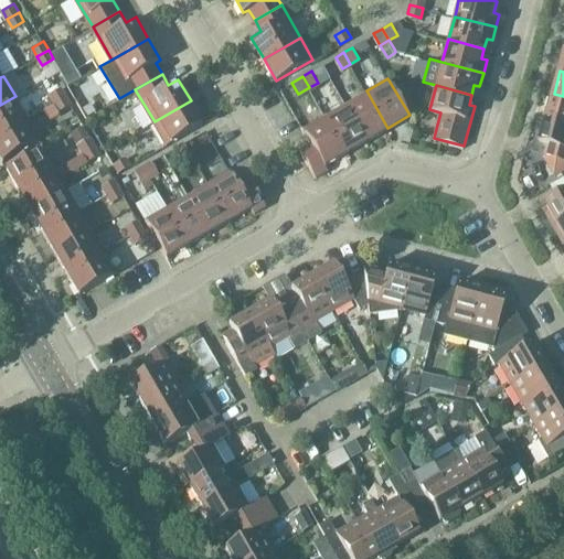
[(54,101),(66,95),(61,86),(50,93),(54,101)]
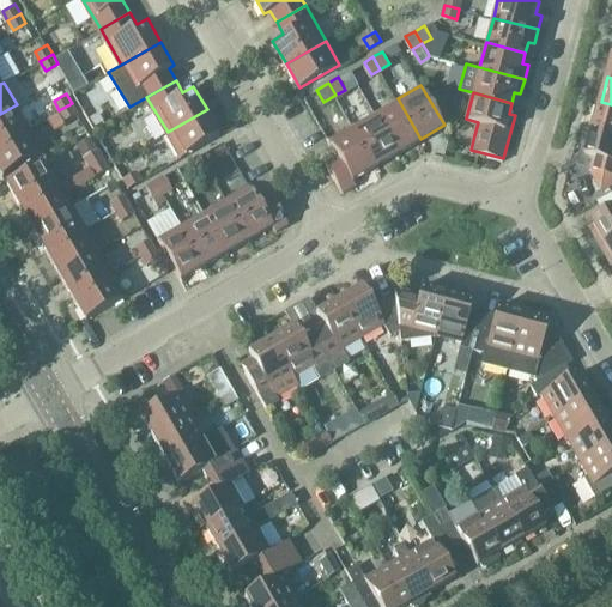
[(398,98),(375,111),(398,151),(420,139),(398,98)]
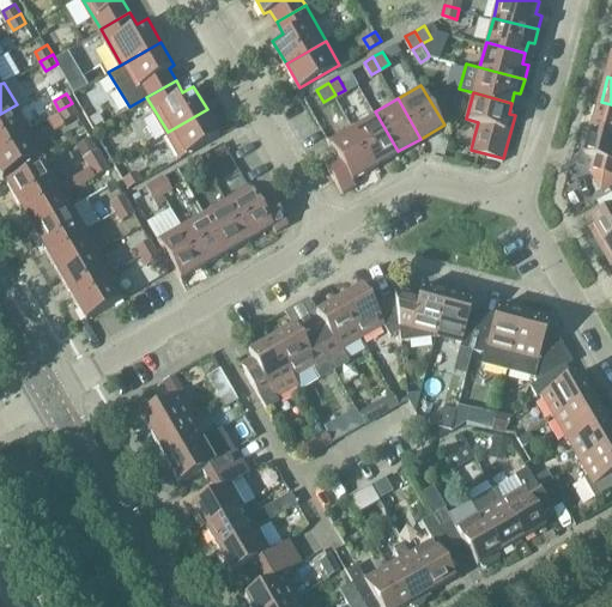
[(594,127),(611,132),(611,104),(601,102),(594,127)]
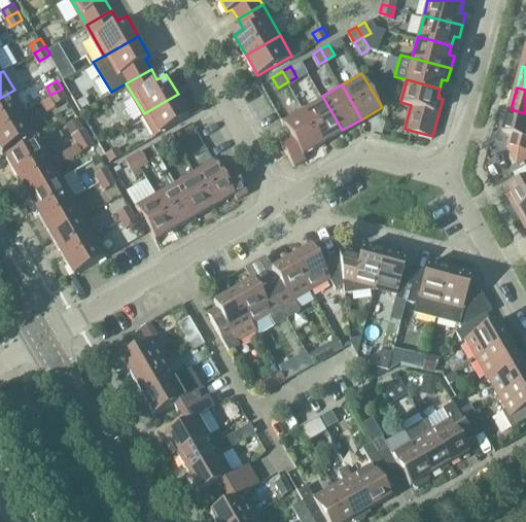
[(62,89),(50,95),(56,102),(66,96),(62,89)]
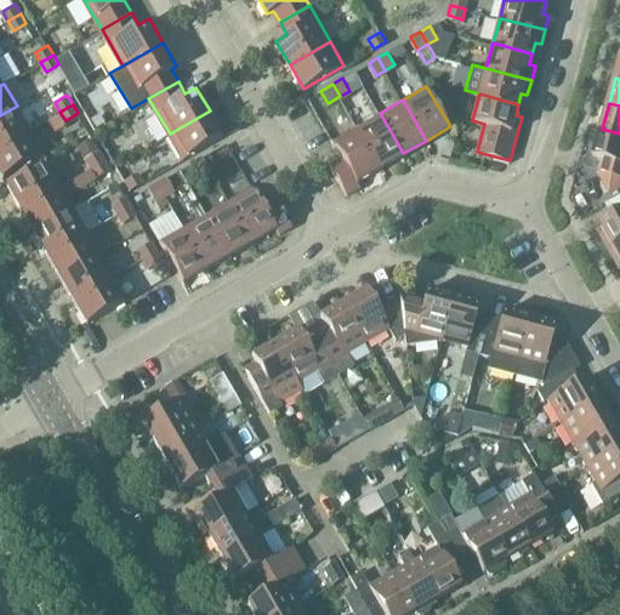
[(0,115),(0,146),(30,129),(17,106),(0,115)]
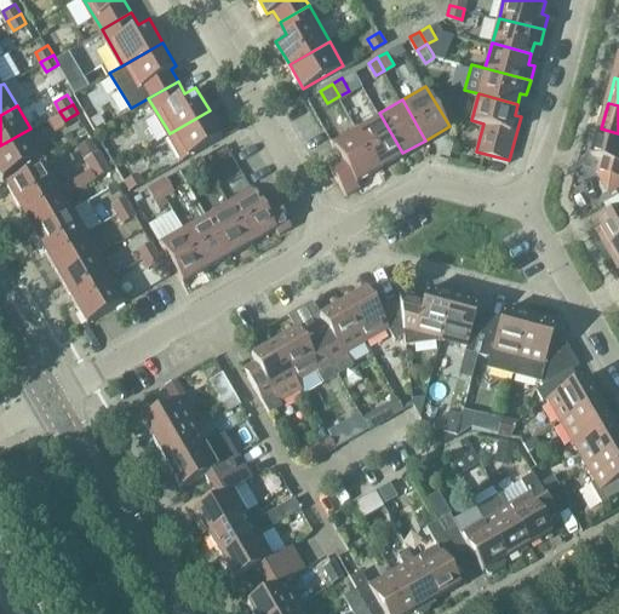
[(170,133),(183,158),(223,135),(210,110),(170,133)]
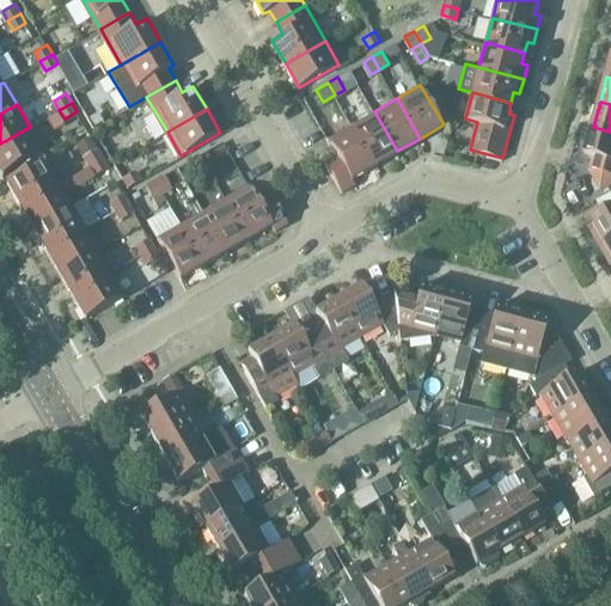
[(90,115),(95,123),(103,118),(98,110),(90,115)]
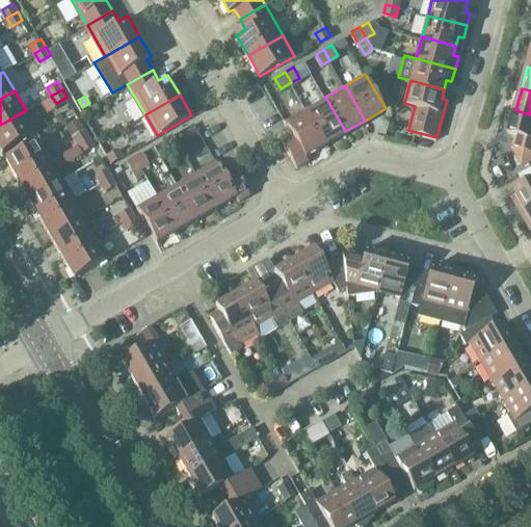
[(345,131),(325,97),(306,108),(325,142),(345,131)]
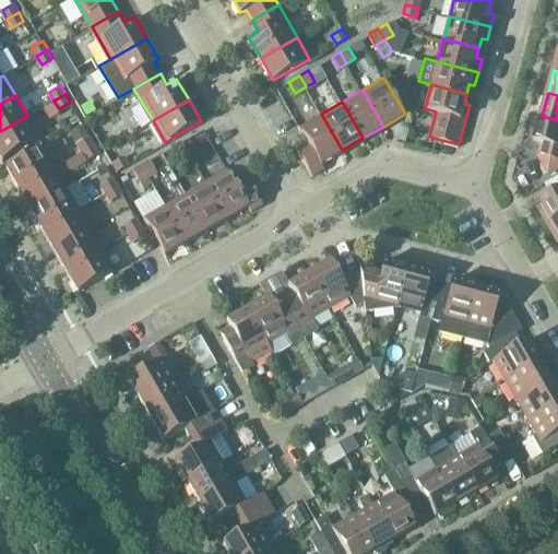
[(321,162),(342,150),(321,114),(300,127),(308,141),(297,148),(312,174),(324,167),(321,162)]
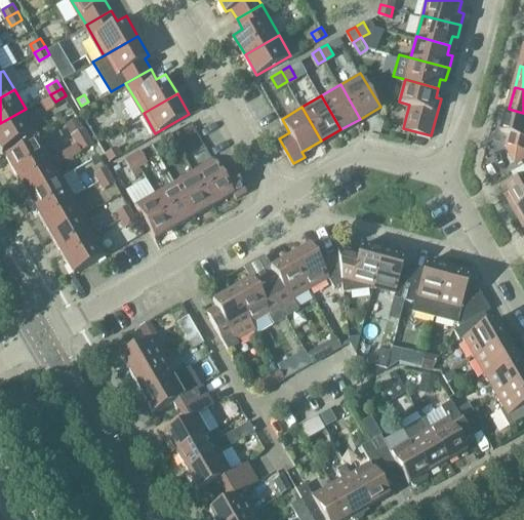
[(37,129),(26,109),(0,123),(0,143),(3,149),(37,129)]
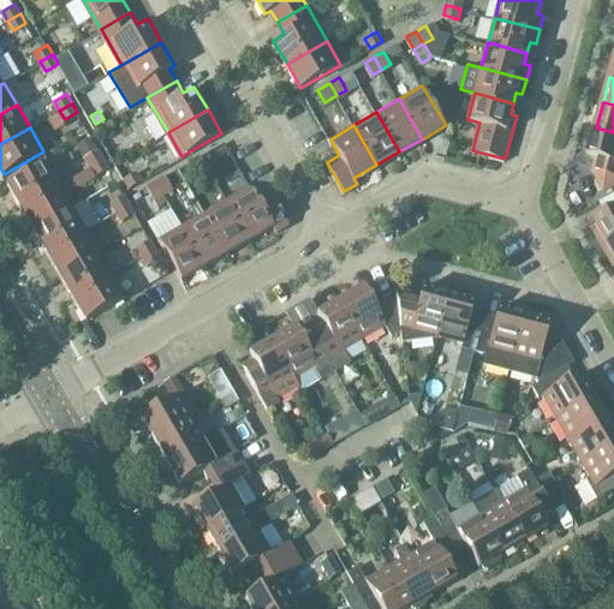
[(613,132),(596,127),(589,153),(598,155),(595,169),(606,189),(613,183),(613,132)]
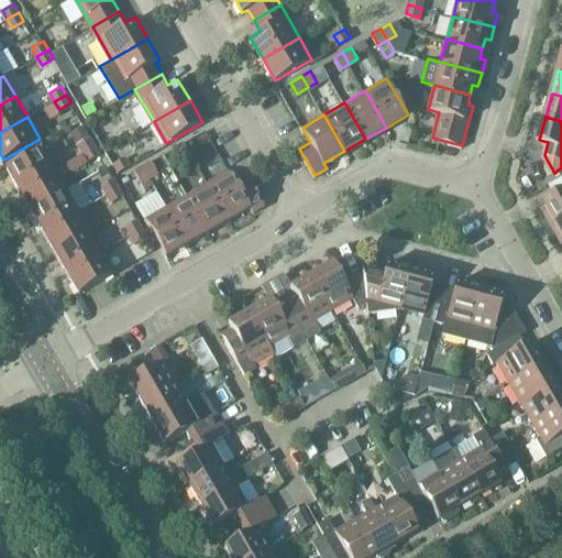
[(84,151),(95,144),(89,135),(78,142),(84,151)]
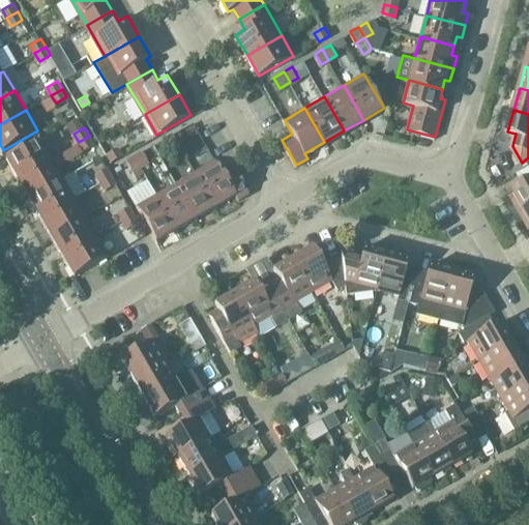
[(173,133),(166,137),(172,148),(180,143),(173,133)]
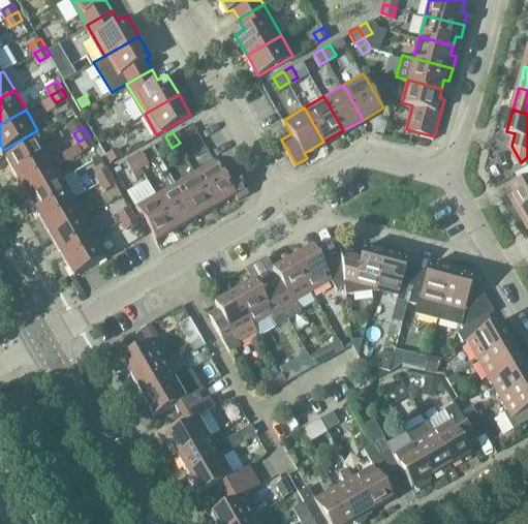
[(6,156),(19,176),(53,156),(40,135),(6,156)]
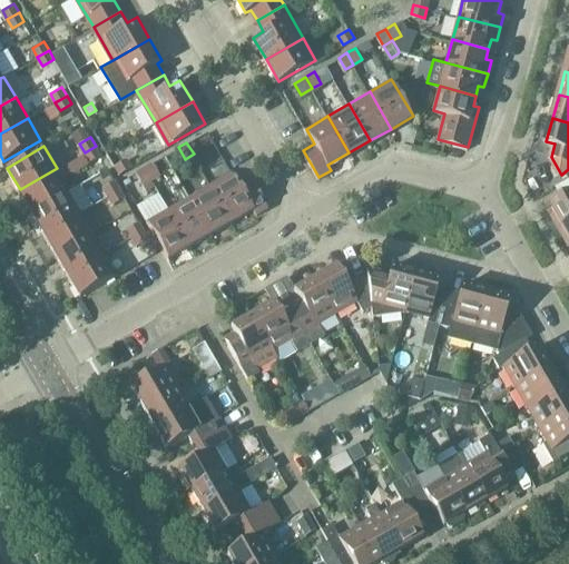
[(96,146),(85,152),(89,161),(100,155),(96,146)]
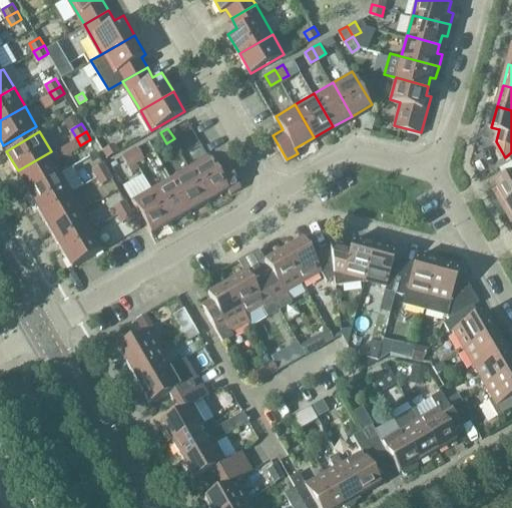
[(76,137),(51,151),(56,160),(80,145),(76,137)]
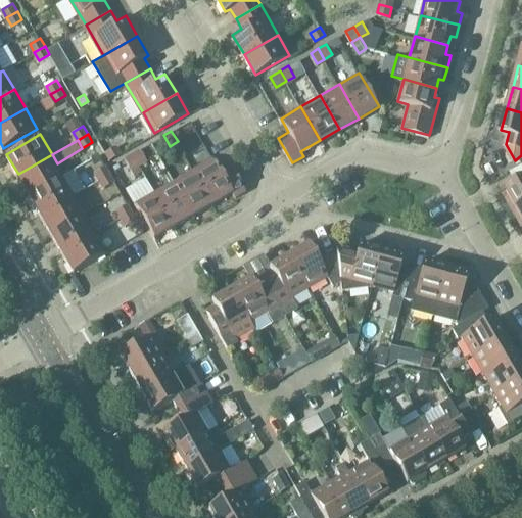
[(116,144),(105,150),(110,158),(121,152),(116,144)]
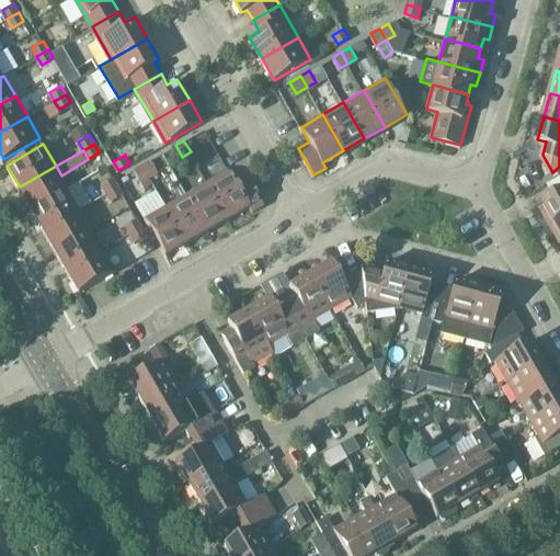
[(143,165),(149,176),(158,170),(151,159),(143,165)]
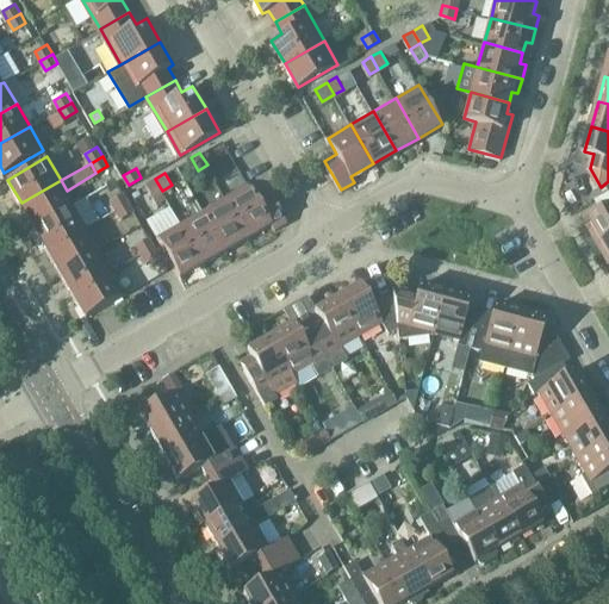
[(162,191),(155,179),(145,184),(153,195),(162,191)]
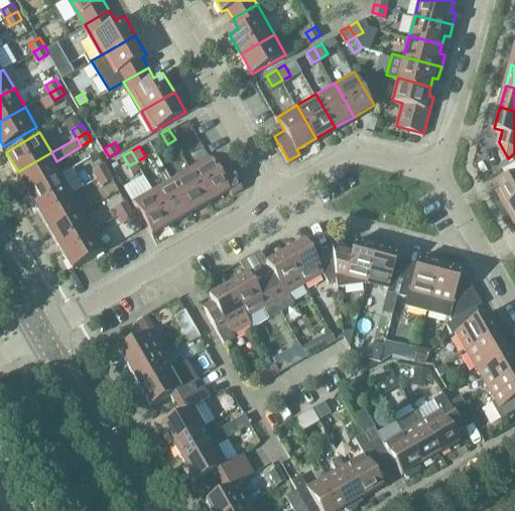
[(56,161),(51,152),(18,171),(28,190),(62,171),(56,161)]
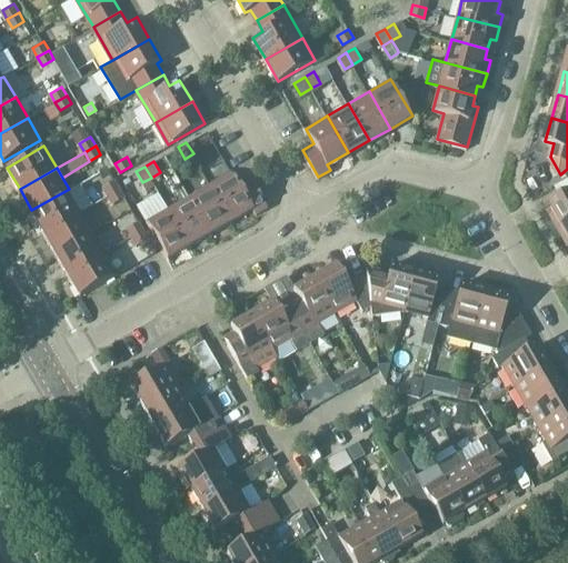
[(231,220),(253,208),(256,212),(268,205),(252,179),(241,186),(232,170),(210,183),(231,220)]
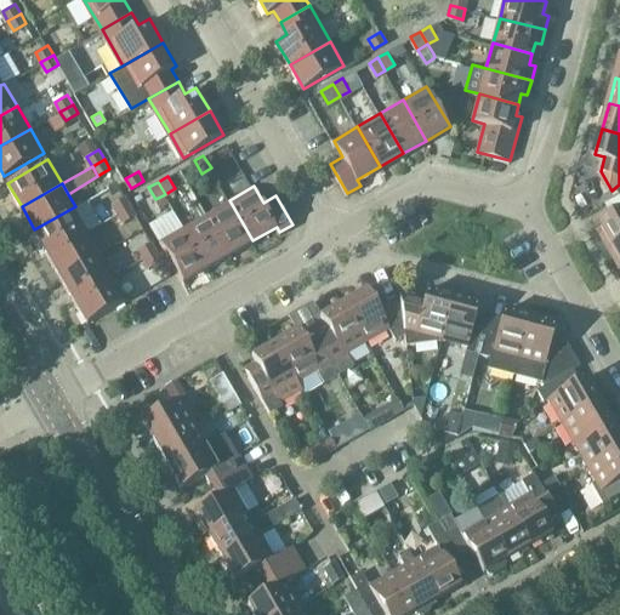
[(118,211),(131,204),(125,195),(113,203),(118,211)]
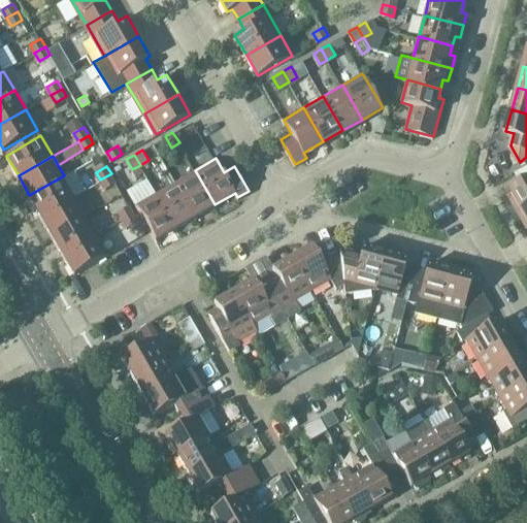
[(195,170),(175,182),(196,216),(215,204),(195,170)]
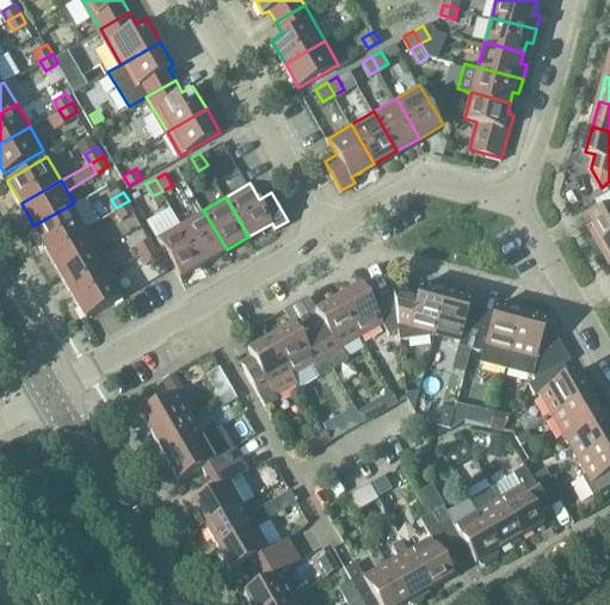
[(129,201),(116,208),(122,217),(134,210),(129,201)]
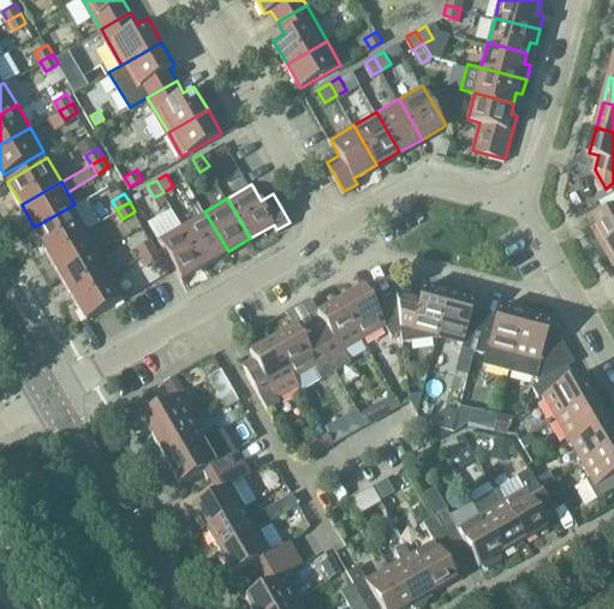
[(87,227),(75,204),(34,227),(47,250),(87,227)]
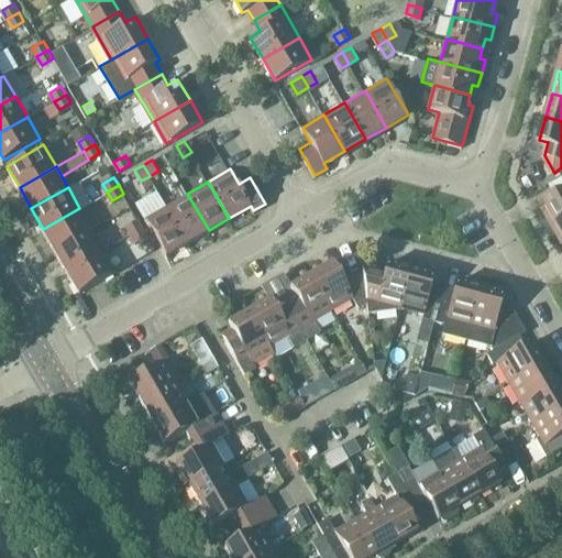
[(553,225),(561,219),(561,190),(546,200),(548,204),(542,207),(553,225)]
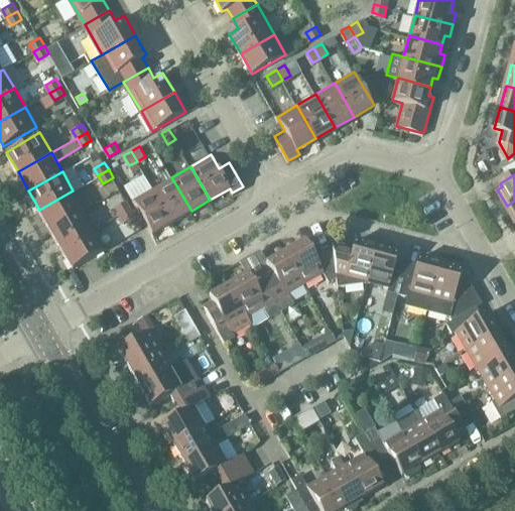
[(172,221),(191,211),(171,177),(153,187),(172,221)]
